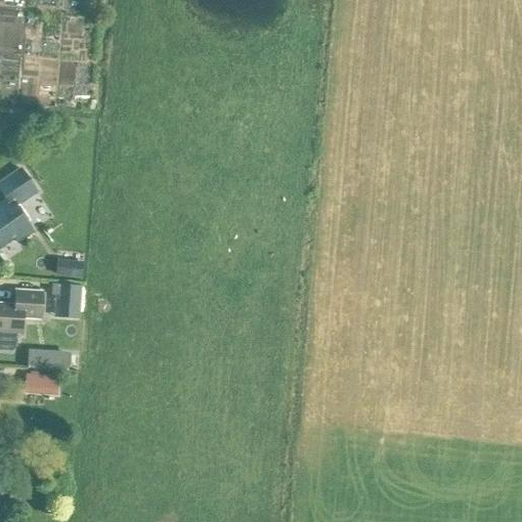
[(0,247),(15,236),(18,242),(34,231),(16,206),(38,191),(22,168),(0,182),(0,188),(6,199),(0,202),(0,247)]
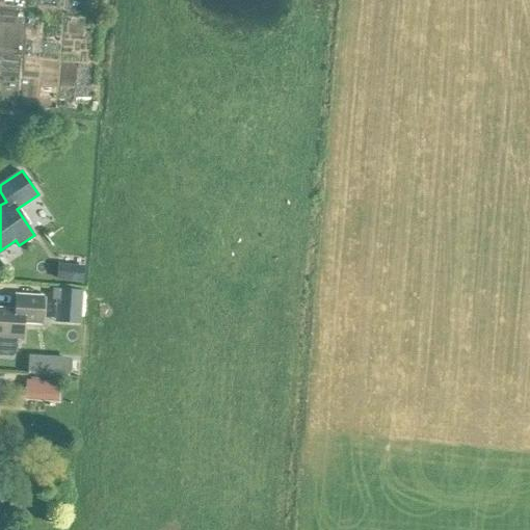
[(72,280),(73,264),(58,263),(57,279),(72,280)]
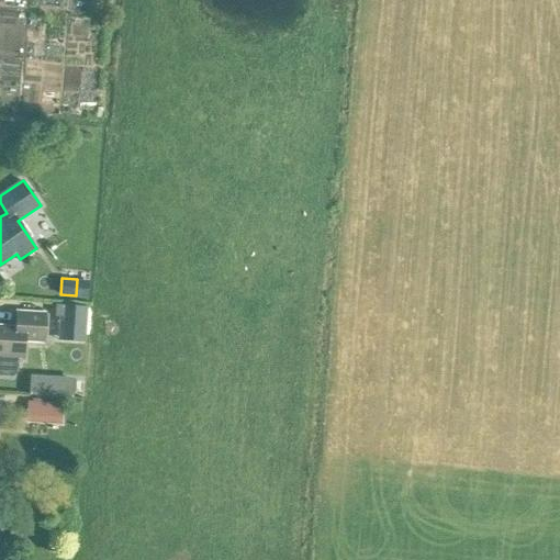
[(62,302),(60,338),(87,338),(88,303),(62,302)]
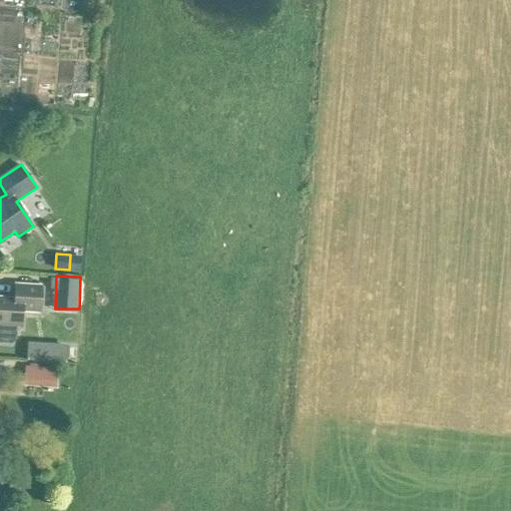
[(0,296),(0,341),(12,342),(16,339),(17,327),(22,327),(23,311),(40,312),(42,285),(16,284),(15,298),(0,296)]
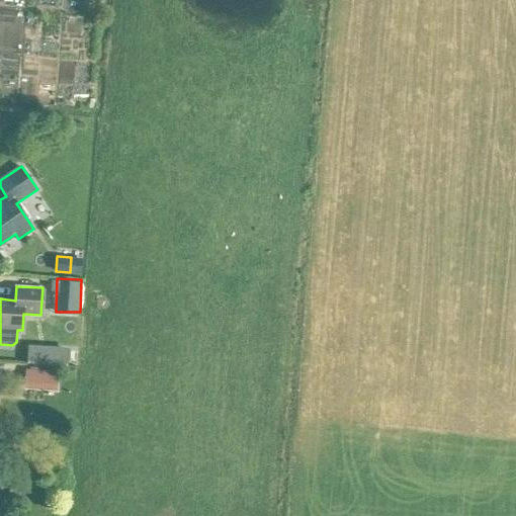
[(53,364),(54,346),(29,345),(28,363),(53,364)]
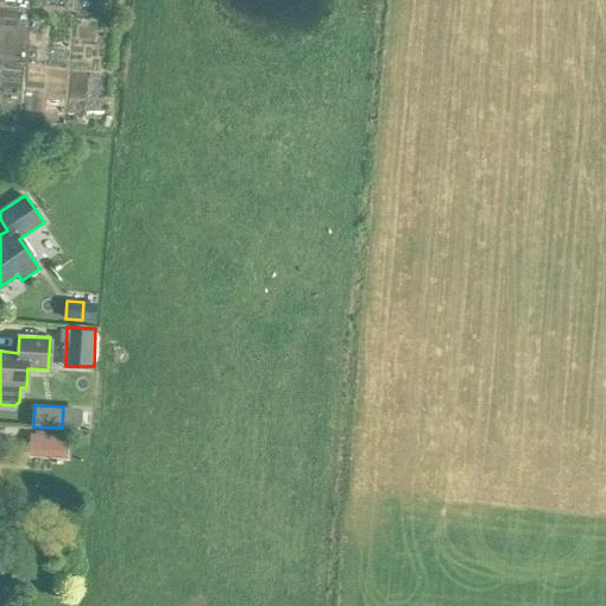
[(52,456),(54,435),(31,434),(30,455),(52,456)]
